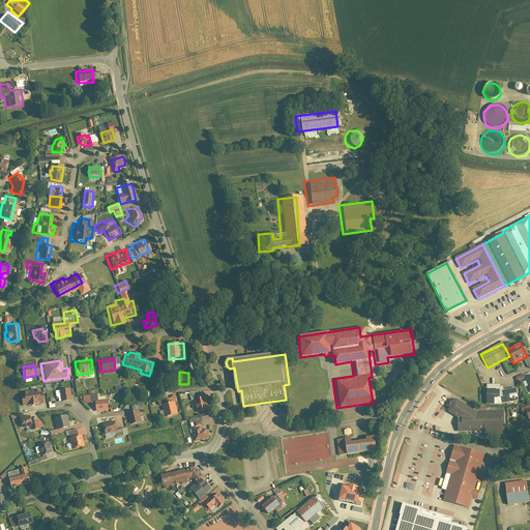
[(499,386),(487,386),(487,406),(499,406),(499,392),(499,386)]
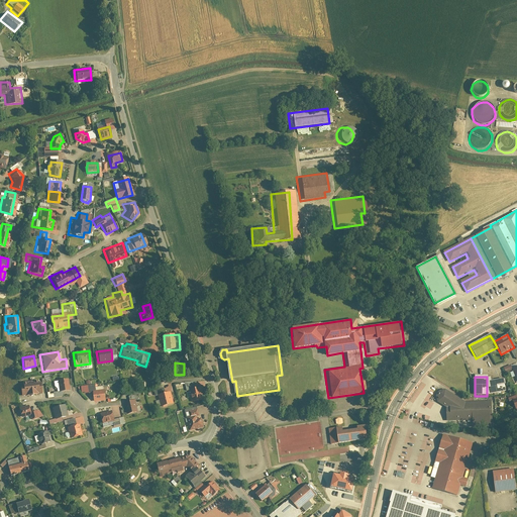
[(503,380),(487,383),(487,396),(505,393),(503,380)]
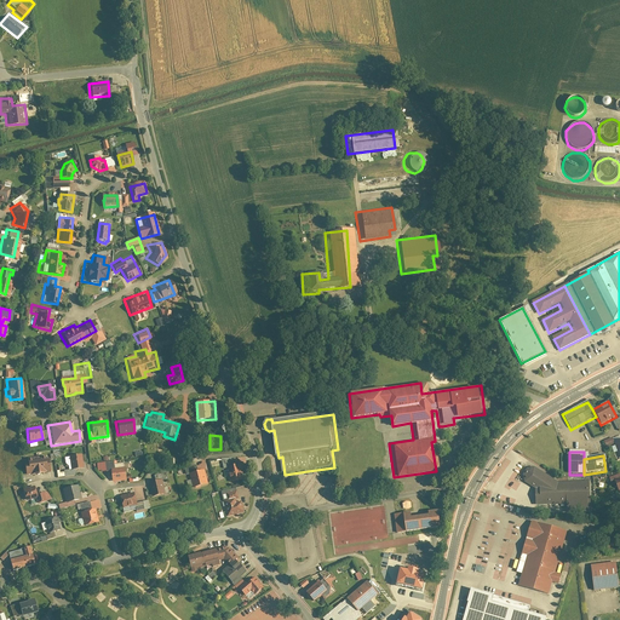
[(69,471),(82,470),(81,457),(68,458),(69,471)]
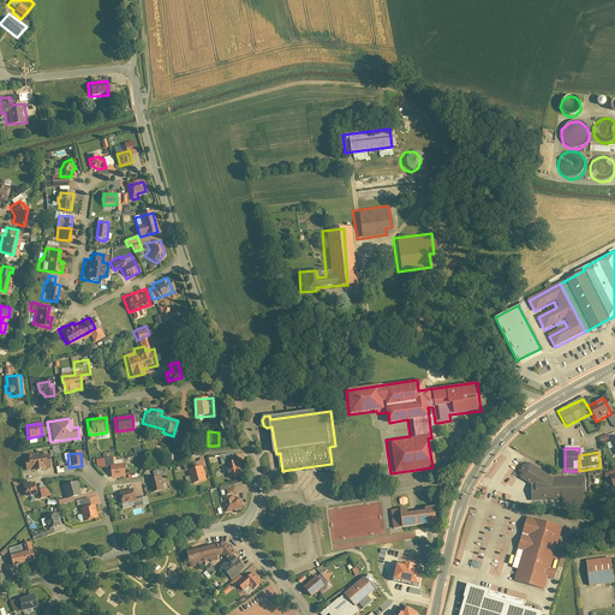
[(22,459),(24,472),(48,470),(47,457),(43,457),(43,454),(24,455),(25,459),(22,459)]
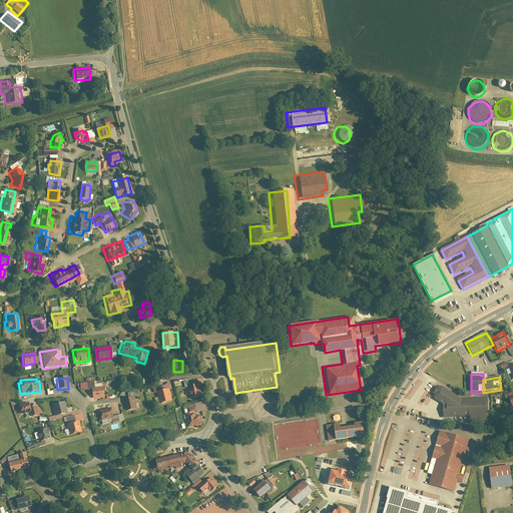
[(185,387),(188,400),(201,398),(198,385),(185,387)]
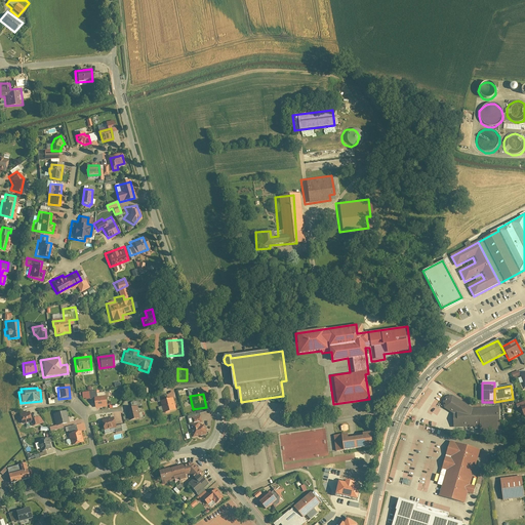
[(92,397),(93,408),(106,406),(105,396),(92,397)]
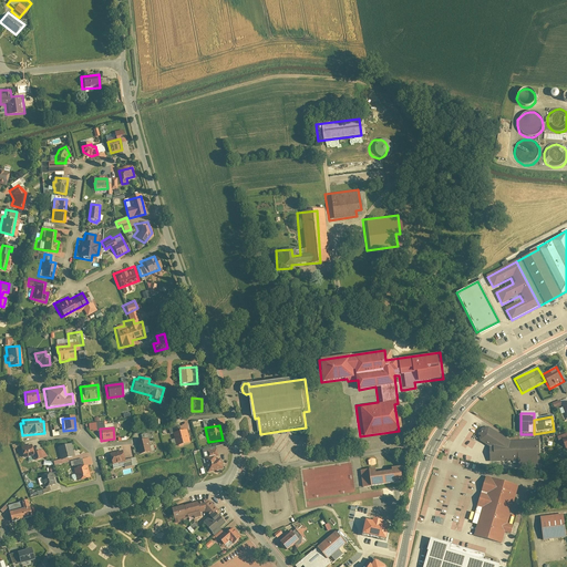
[(487,429),(481,430),(477,436),(478,442),(488,447),(486,455),(487,465),(515,463),(516,472),(537,470),(537,462),(540,462),(539,440),(509,442),(487,429)]
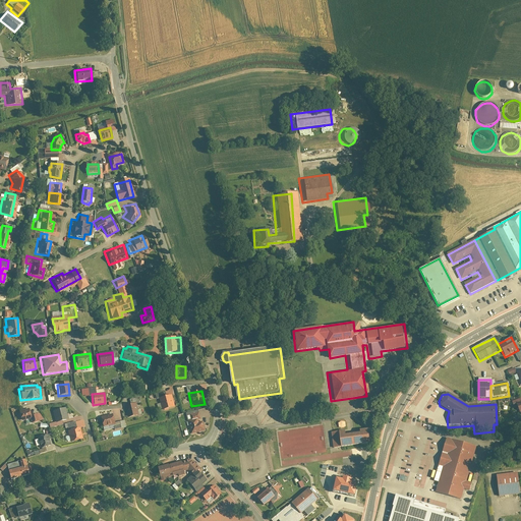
[(158,399),(160,411),(173,408),(171,396),(158,399)]
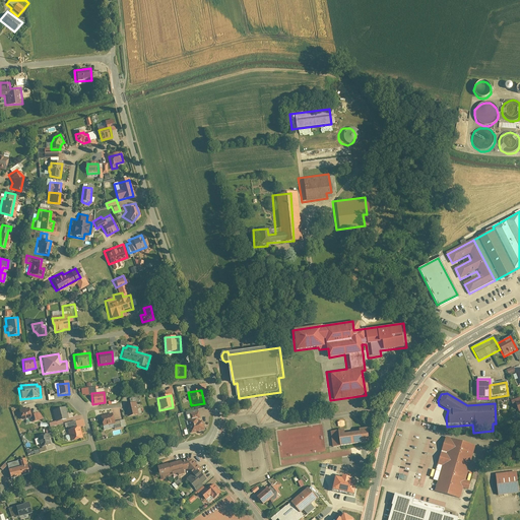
[(123,404),(126,417),(138,415),(135,403),(137,403),(136,398),(127,399),(128,403),(123,404)]
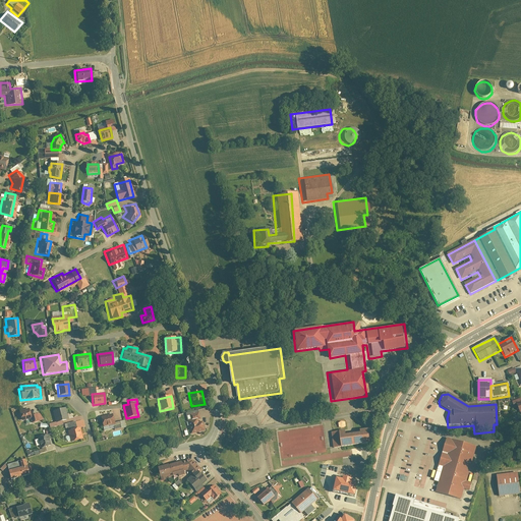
[(520,405),(520,399),(512,403),(514,408),(517,407),(520,405)]
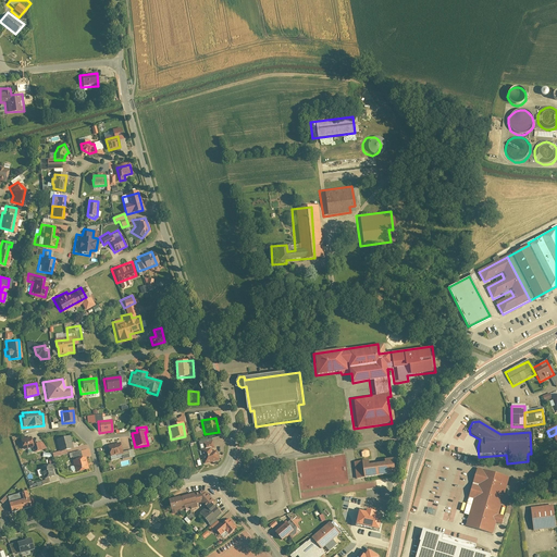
[(17,441),(21,452),(31,448),(32,454),(42,450),(40,442),(32,444),(31,436),(17,441)]
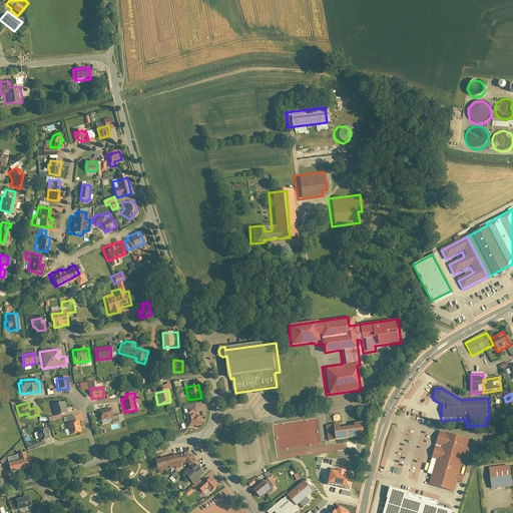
[(49,405),(52,418),(65,414),(63,402),(49,405)]
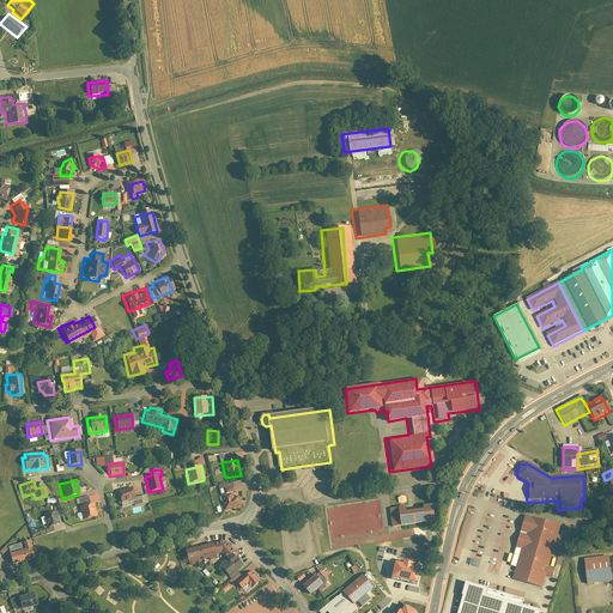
[(132,487),(117,491),(120,503),(121,508),(133,505),(132,499),(135,499),(132,487)]
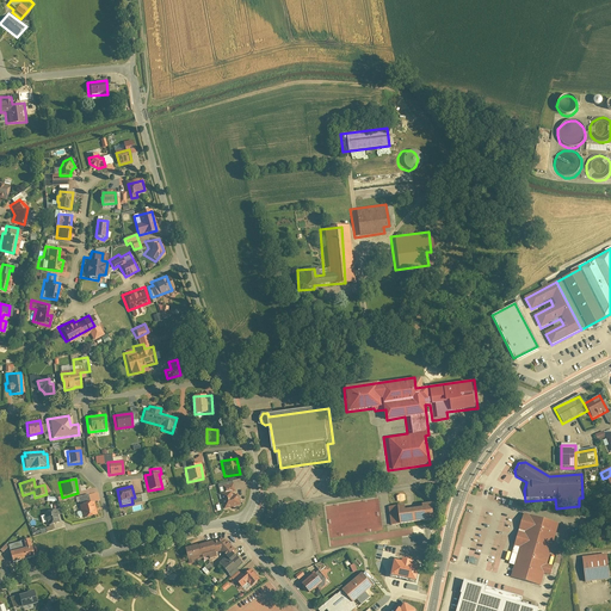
[(218,493),(221,510),(239,506),(236,494),(233,495),(232,491),(218,493)]
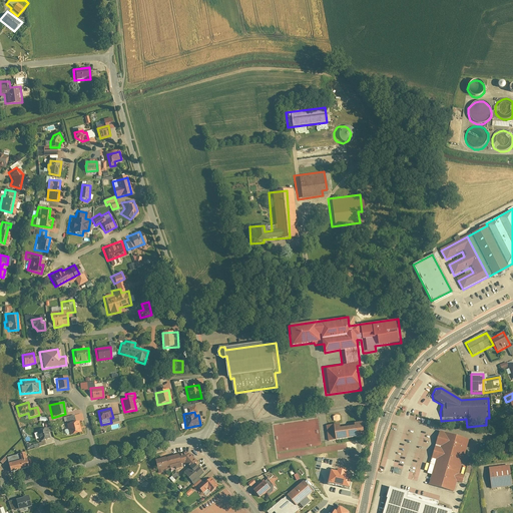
[(357,421),(347,423),(348,427),(346,427),(334,428),(333,423),(326,424),(328,441),(359,437),(357,421)]
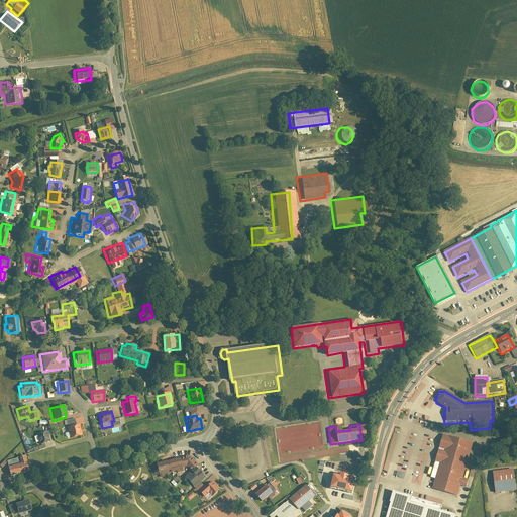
[(78,425),(66,428),(68,439),(81,436),(78,425)]
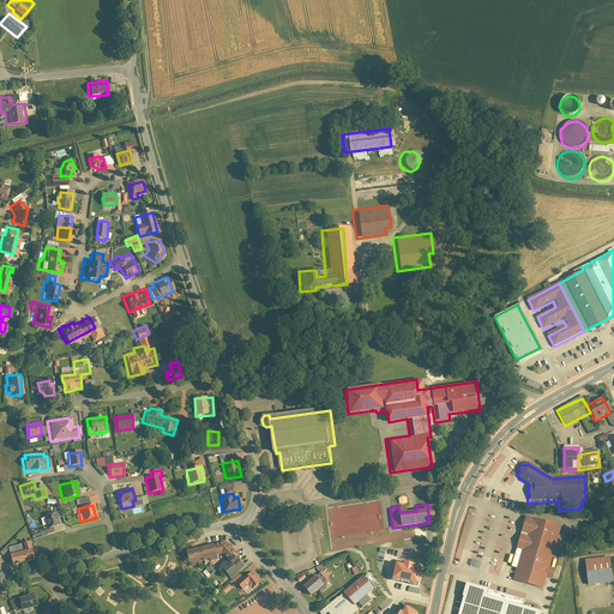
[(42,517),(46,530),(58,527),(56,519),(60,518),(58,512),(42,517)]
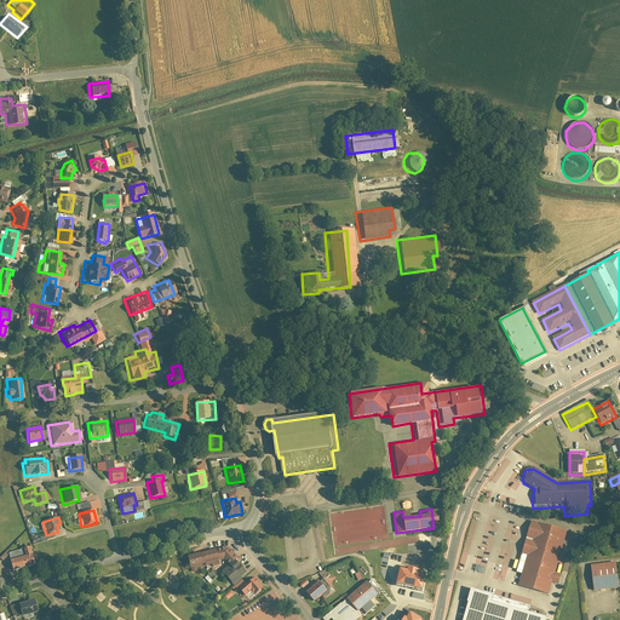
[(518,587),(550,596),(551,584),(558,586),(561,578),(554,575),(566,533),(530,522),(515,575),(521,577),(518,587)]
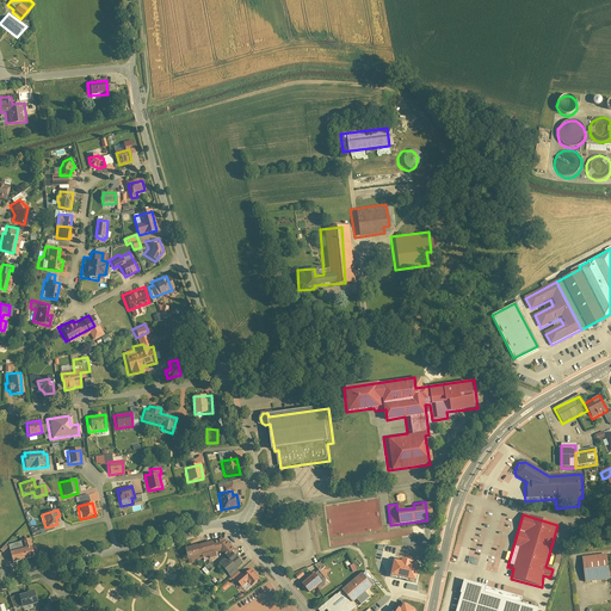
[(11,563),(32,557),(26,535),(19,537),(20,541),(6,544),(11,563)]
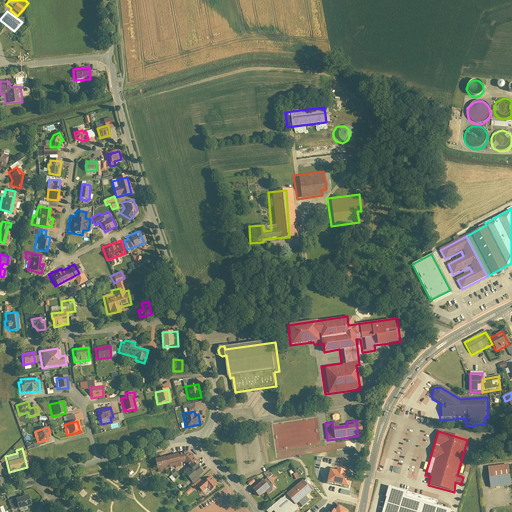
[(182,451),(175,457),(182,465),(188,459),(182,451)]
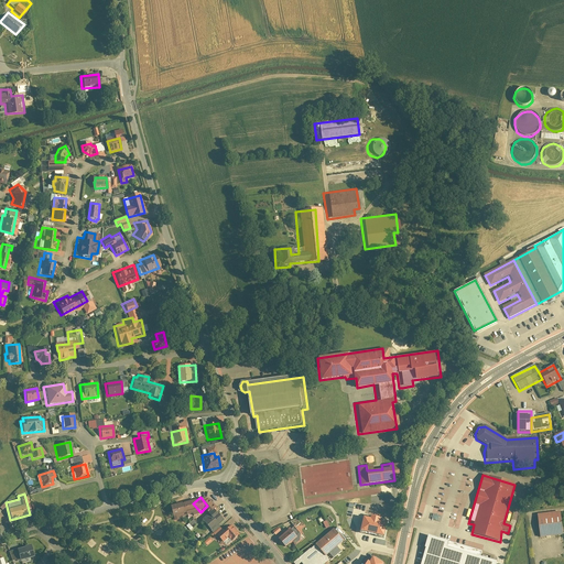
[(167,506),(171,519),(194,513),(191,499),(167,506)]
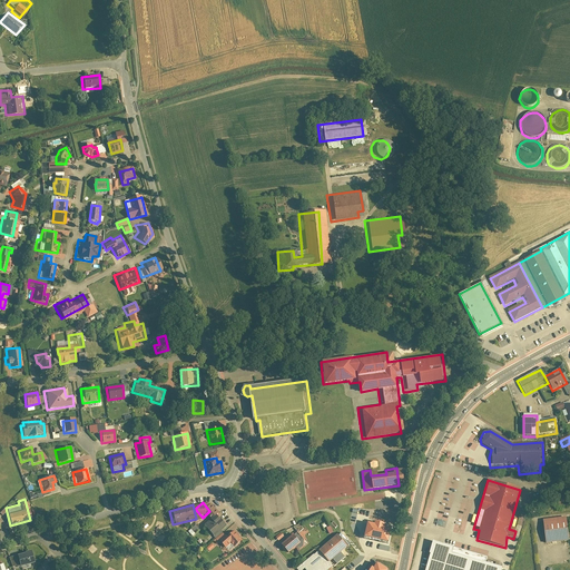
[(208,538),(220,527),(210,514),(198,526),(208,538)]
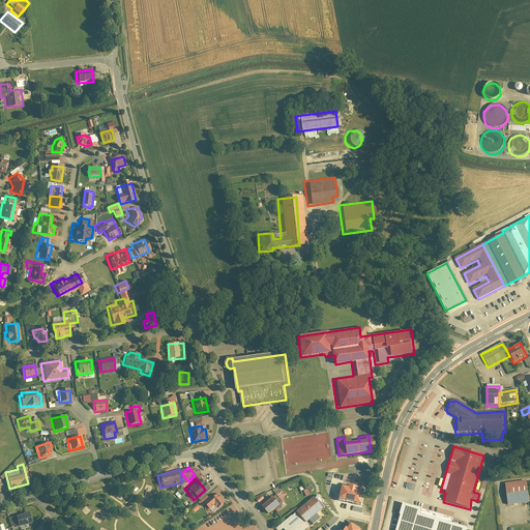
[(526,482),(505,484),(508,505),(529,503),(526,482)]
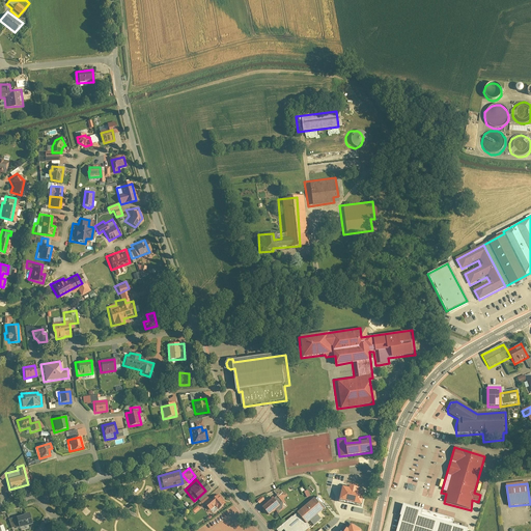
[(340,502),(362,506),(365,492),(343,486),(340,502)]
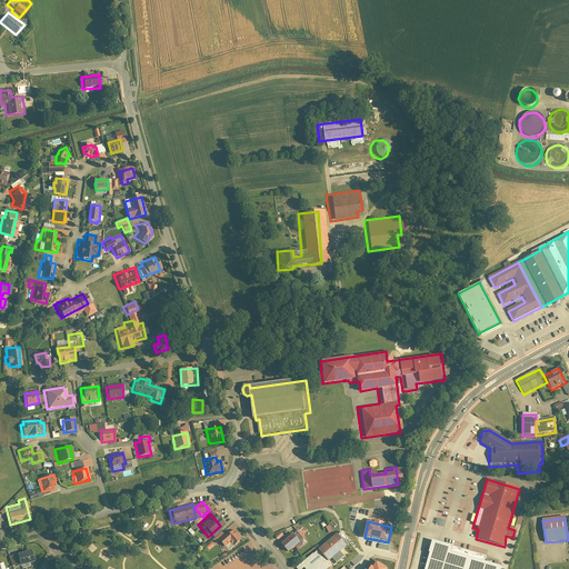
[(228,547),(235,540),(226,530),(220,535),(218,532),(210,539),(219,549),(225,543),(228,547)]
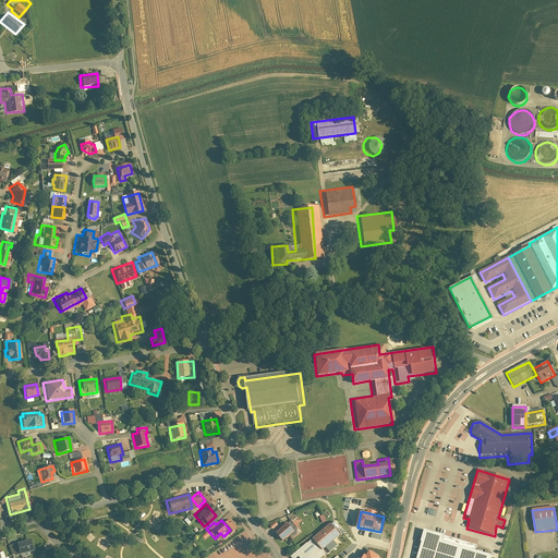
[(276,534),(284,544),(298,532),(289,523),(276,534)]
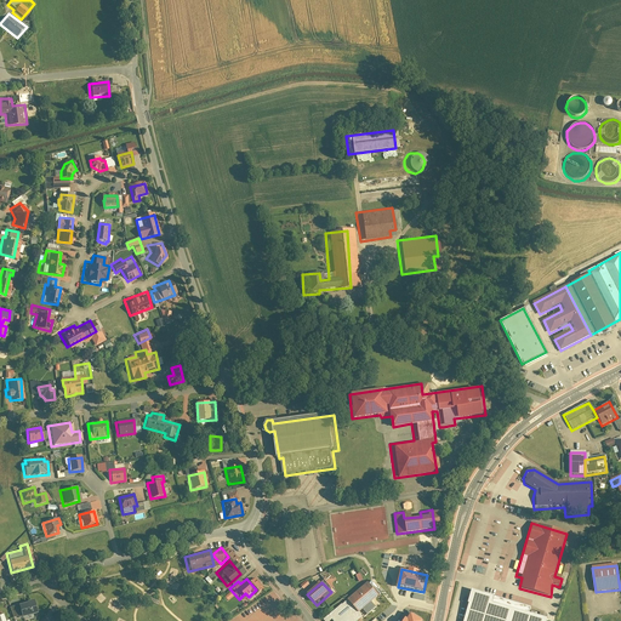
[(352,620),(357,617),(353,613),(371,597),(360,584),(320,617),(323,620),(325,620),(329,620),(352,620)]
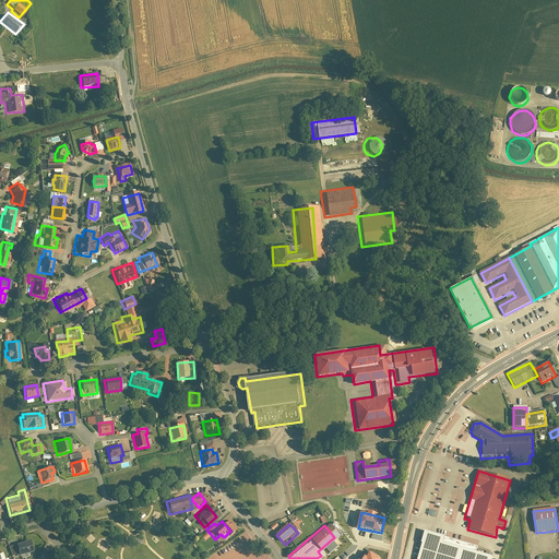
[(475,548),(426,534),(418,558),(492,558),(489,558),(473,554),(475,548)]
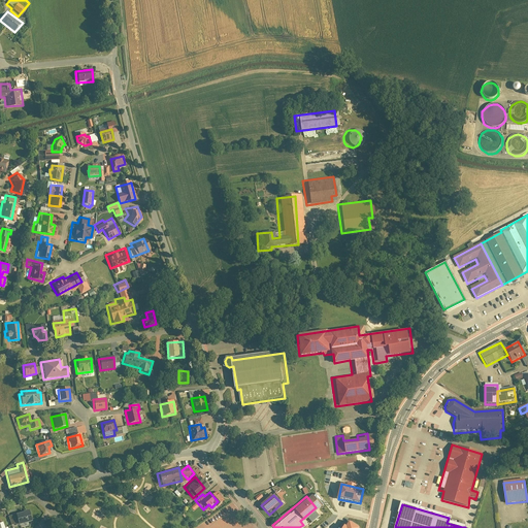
[(29,510),(14,515),(19,527),(33,522),(29,510)]
